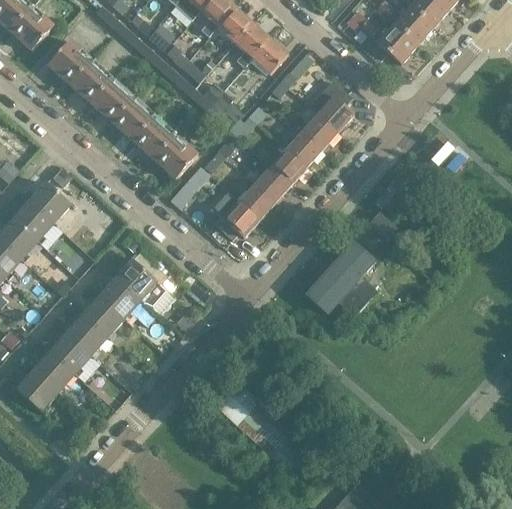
[(53,26),(23,0),(0,0),(0,23),(31,51),(53,26)]
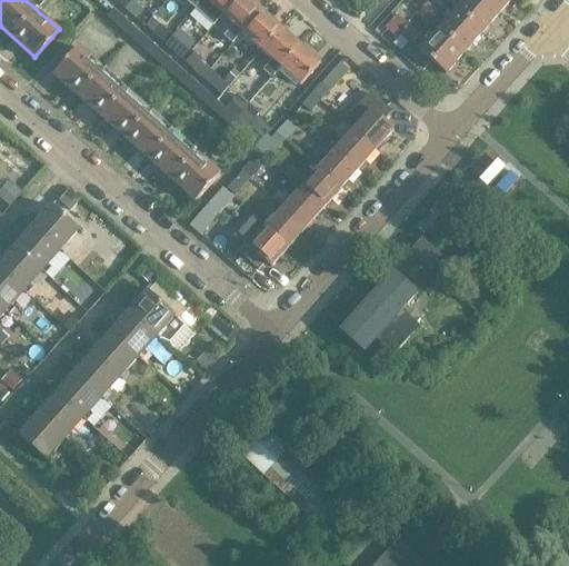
[(129,0),(123,7),(136,17),(143,8),(133,0),(129,0)]
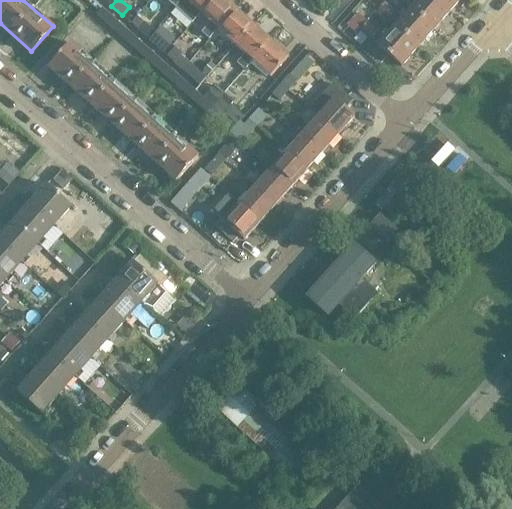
[(179,0),(175,6),(192,21),(199,12),(209,0),(179,0)]
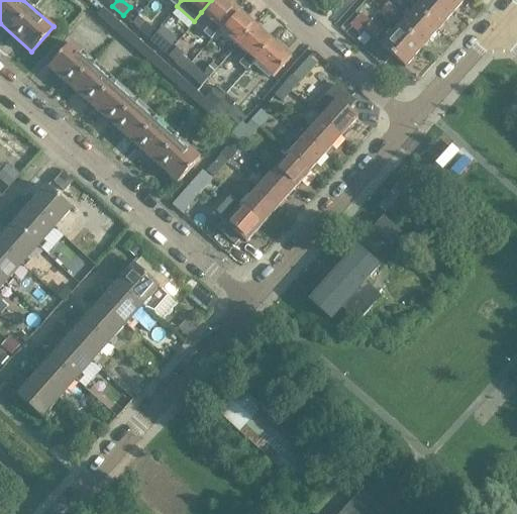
[(236,8),(227,0),(211,0),(201,12),(211,21),(203,31),(210,37),(219,28),(236,8)]
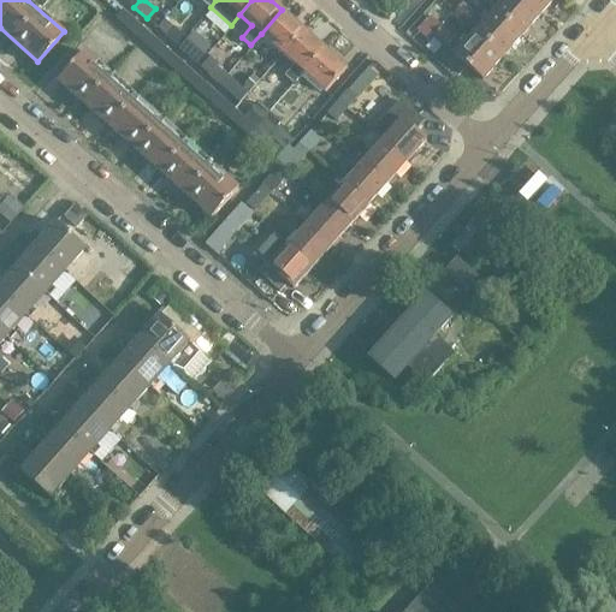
[(462,0),(454,10),(467,21),(475,11),(462,0)]
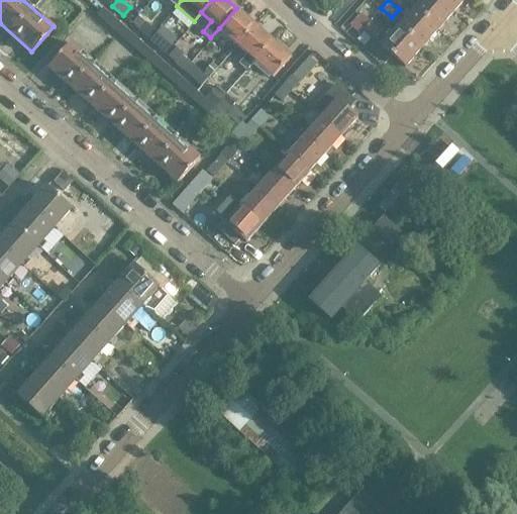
[(420,0),(413,8),(436,28),(452,10),(440,0),(420,0)]
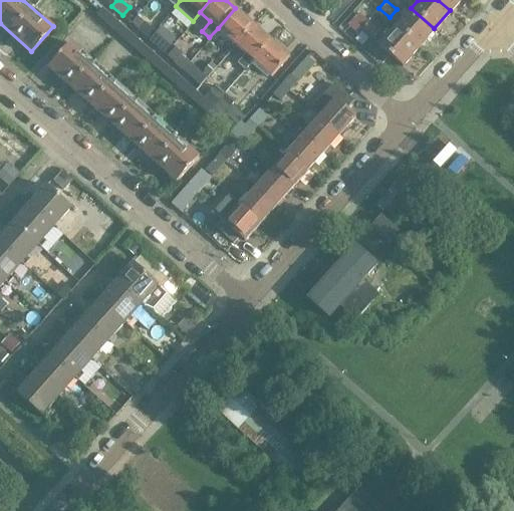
[(438,0),(450,10),(458,0),(438,0)]
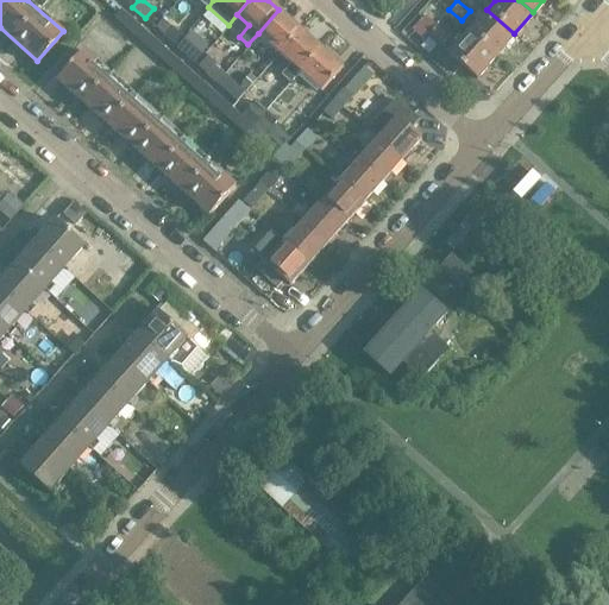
[(230,105),(120,7),(113,14),(265,150),(270,144),(277,150),(280,149),(251,124),(230,105)]
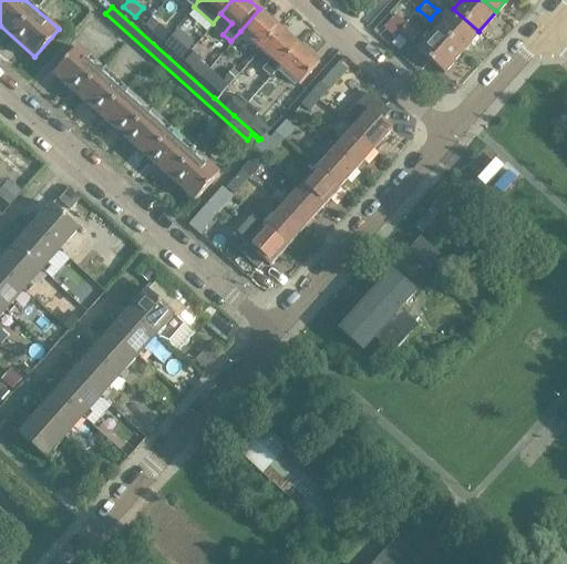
[(279,26),(259,9),(240,31),(259,48),(279,26)]
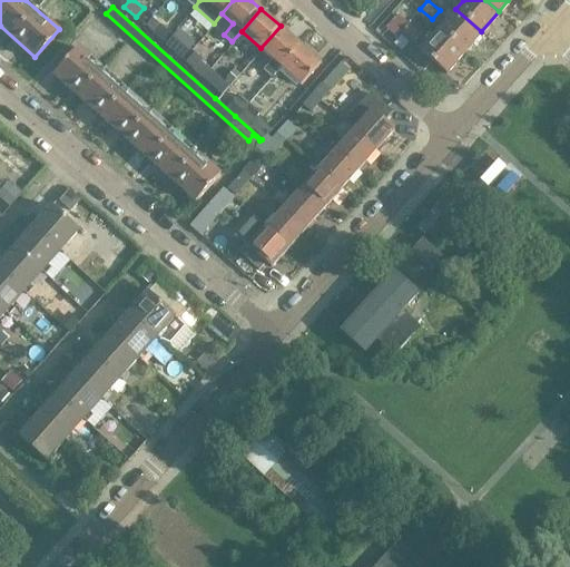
[(455,9),(439,29),(463,51),(481,31),(455,9)]
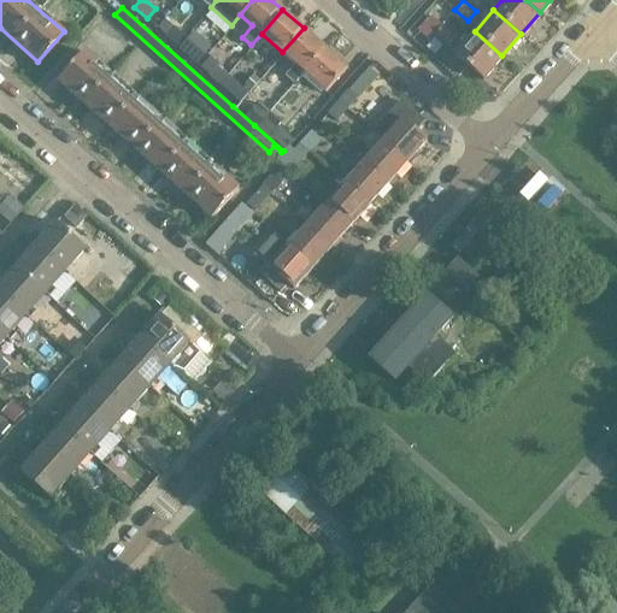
[(442,23),(433,34),(446,45),(454,34),(442,23)]
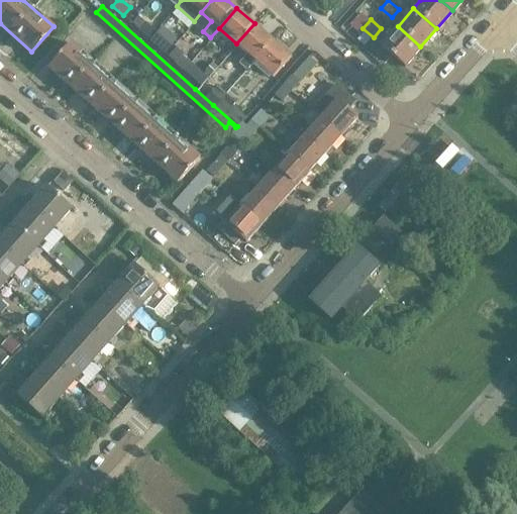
[(154,29),(145,20),(138,28),(147,37),(154,29)]
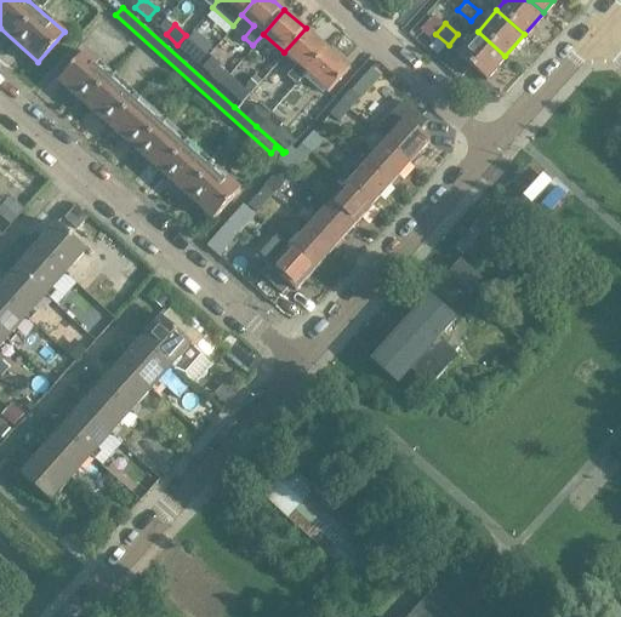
[(326,47),(306,28),(284,52),(296,63),(286,74),(295,83),(326,47)]
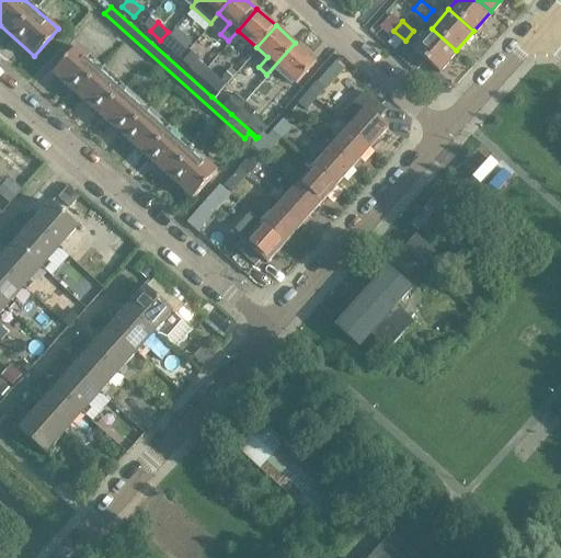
[(447,60),(456,50),(432,29),(423,38),(422,37),(412,48),(438,71),(448,60),(447,60)]
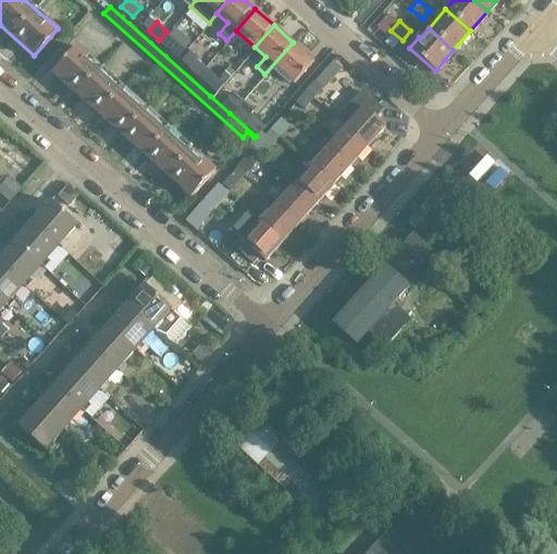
[(166,32),(159,40),(171,51),(178,42),(166,32)]
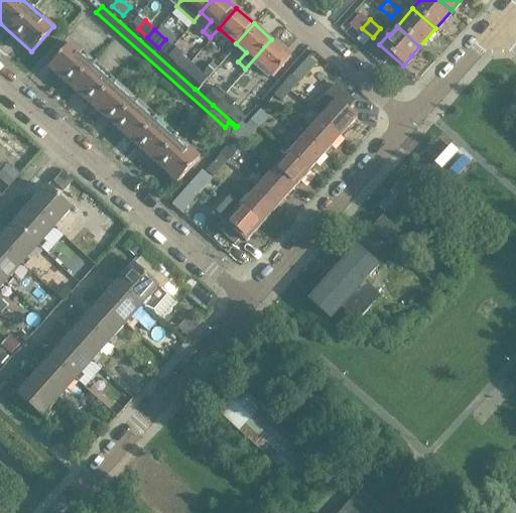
[(289,55),(271,39),(245,69),(246,69),(254,59),(271,76),(289,55)]
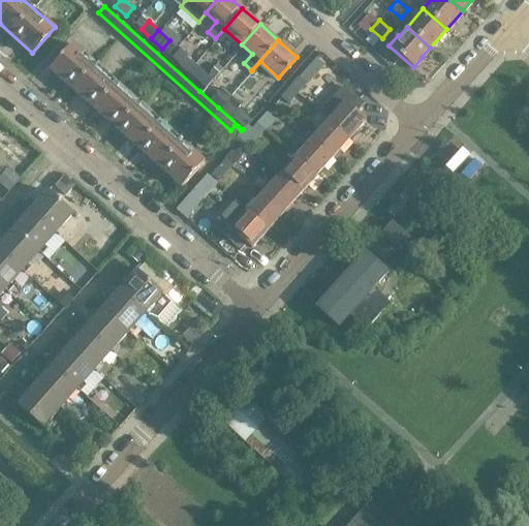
[(50,67),(180,185),(203,160),(72,42),(50,67)]
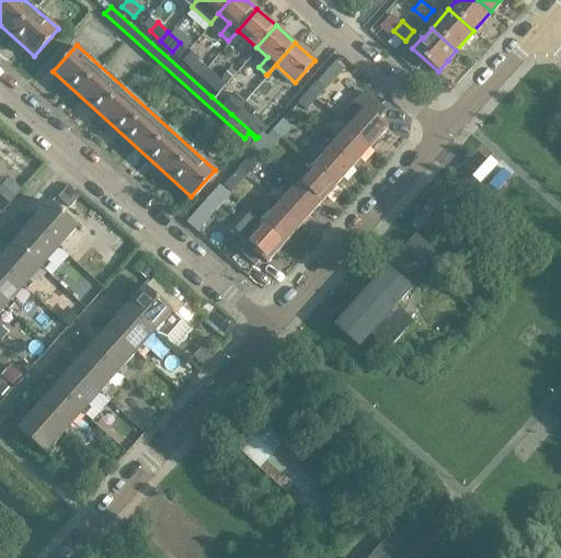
[(198,56),(192,49),(182,59),(187,65),(198,75),(206,66),(196,57),(198,56)]
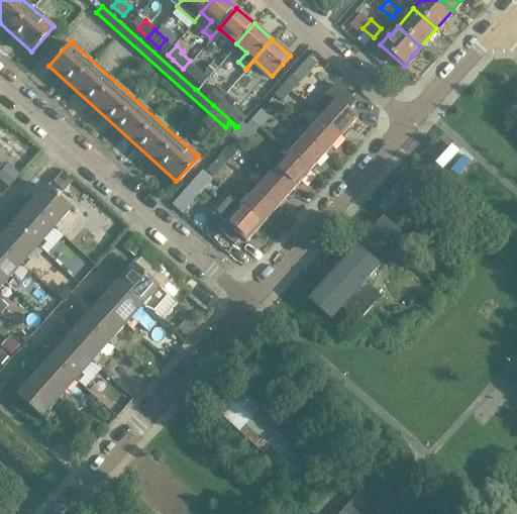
[(190,61),(183,69),(193,78),(200,70),(190,61)]
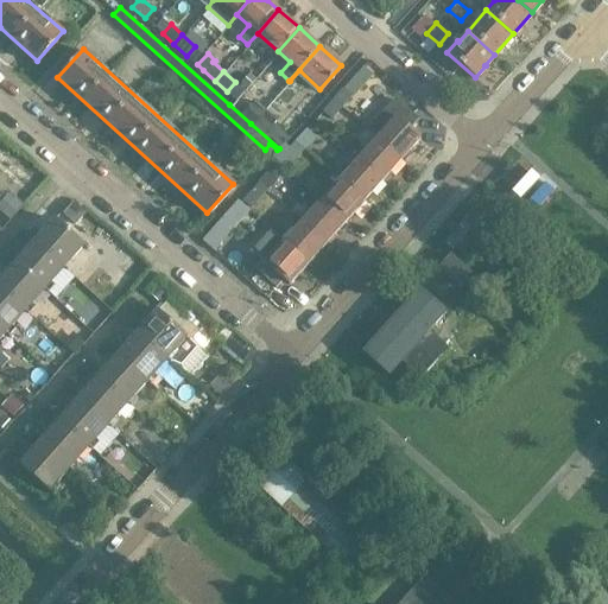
[(343,87),(323,109),(331,116),(350,94),(343,87)]
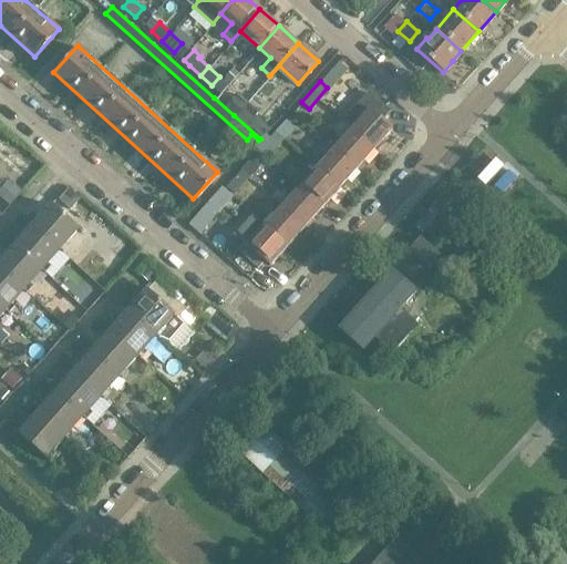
[(220,90),(214,98),(234,115),(247,100),(236,91),(230,98),(220,90)]
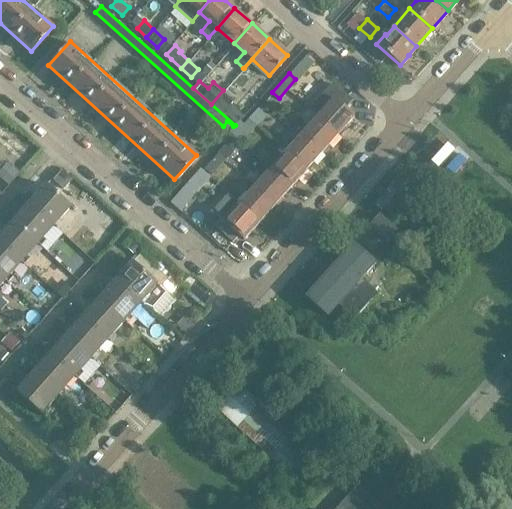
[(233,100),(223,90),(211,104),(235,125),(244,115),(230,103),(233,100)]
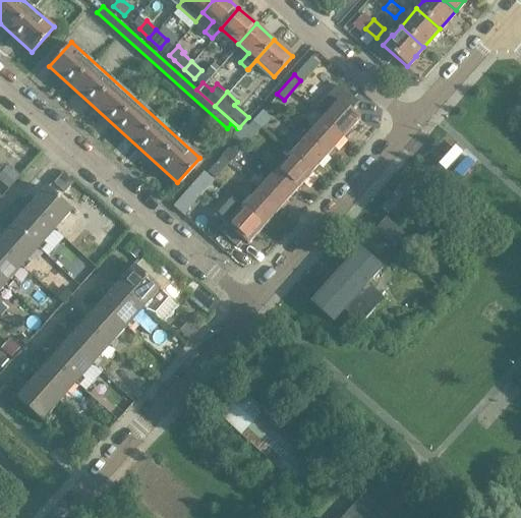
[(339,99),(323,117),(343,135),(359,117),(339,99)]
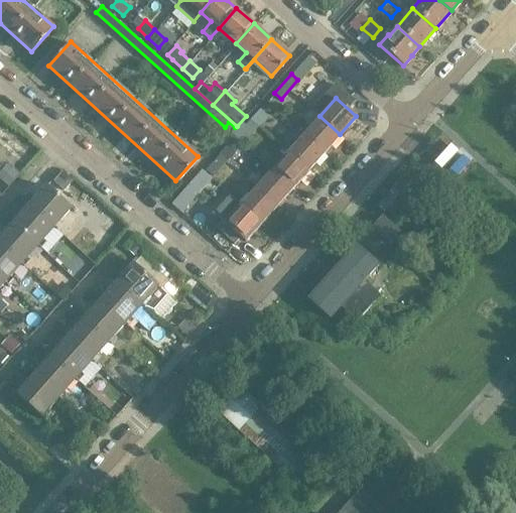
[(266,115),(260,109),(244,127),(250,133),(266,115)]
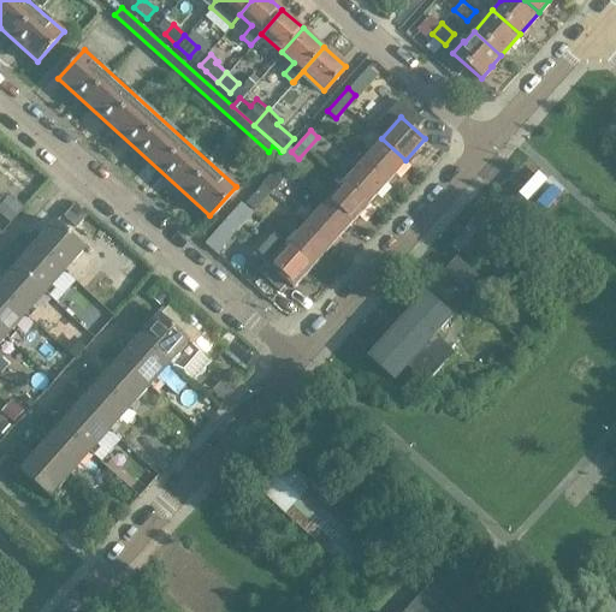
[(381,138),(363,160),(388,182),(406,160),(381,138)]
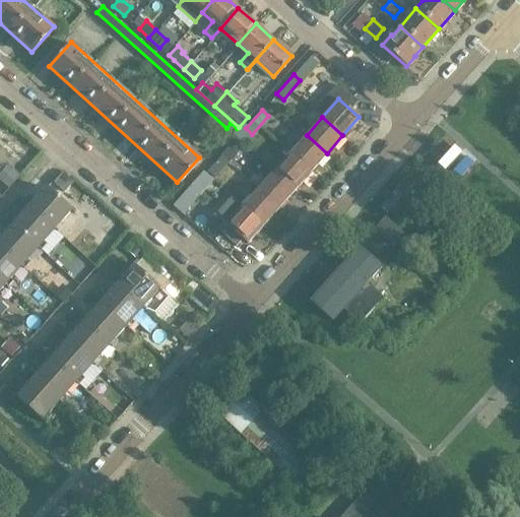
[(231,145),(208,170),(215,175),(244,143),(234,134),(226,141),(231,145)]
